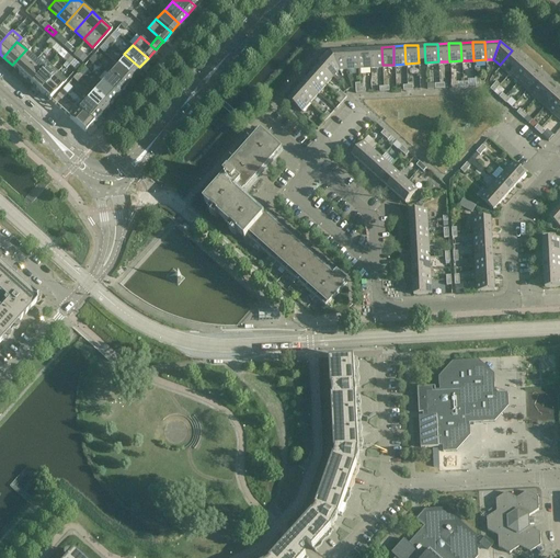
[(369,47),(357,48),(358,66),(370,66),(369,47)]
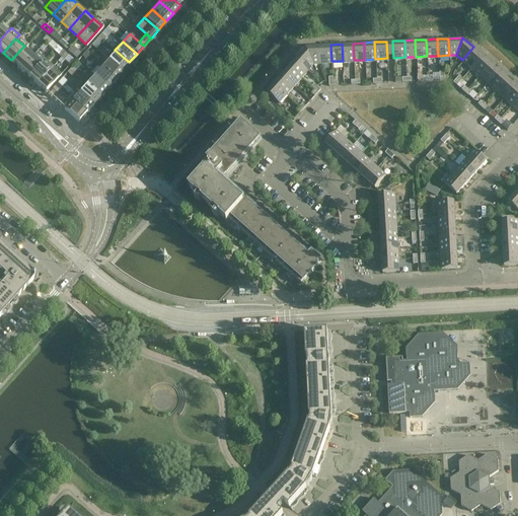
[(353,44),(342,44),(343,61),(354,60),(353,44)]
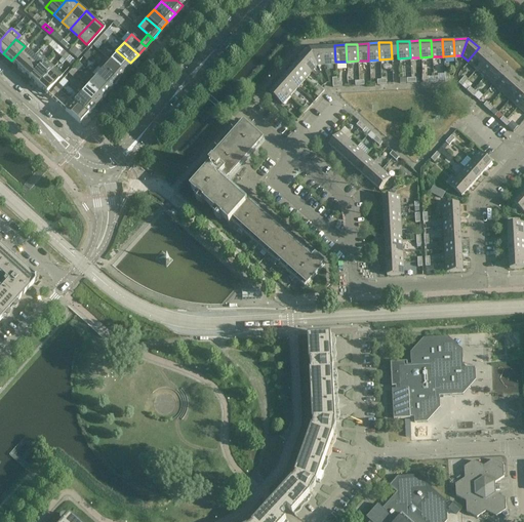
[(323,45),(309,46),(317,63),(324,63),(323,45)]
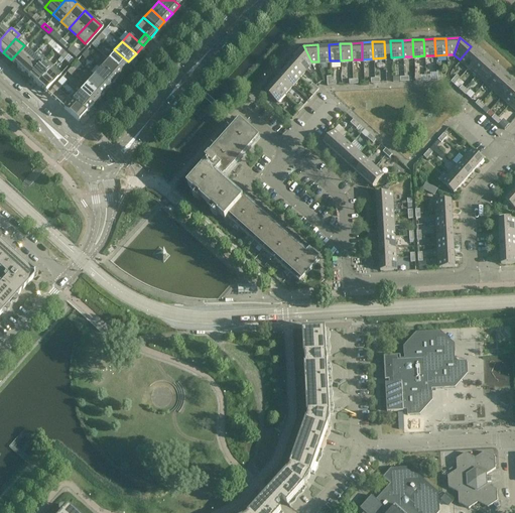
[(329,44),(317,44),(318,61),(330,60),(329,44)]
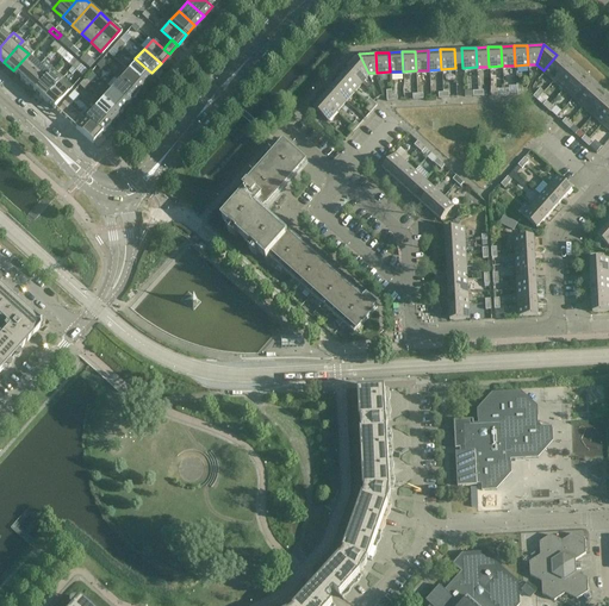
[(29,54),(13,70),(23,80),(38,63),(29,54)]
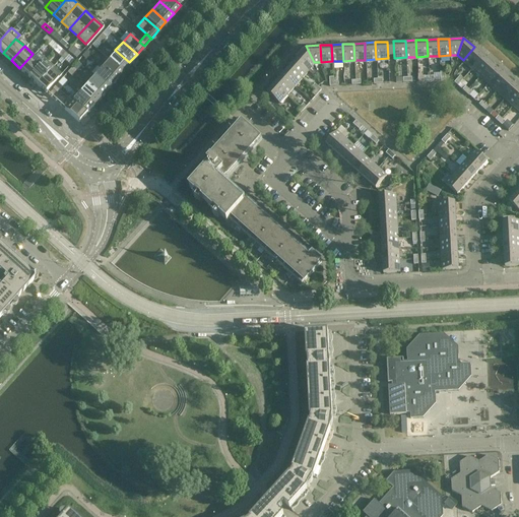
[(75,56),(77,53),(69,46),(66,48),(75,56)]
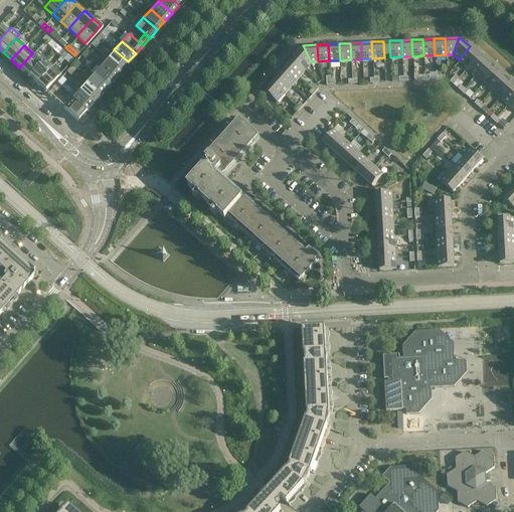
[(303,45),(294,56),(306,67),(311,61),(303,45)]
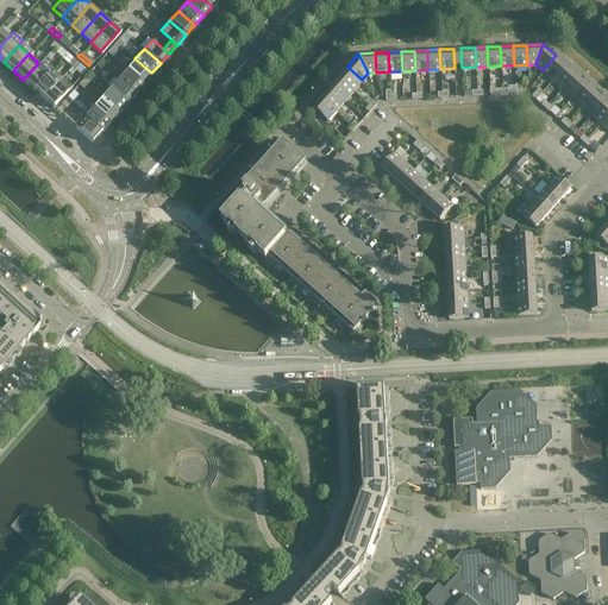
[(556,55),(543,70),(552,79),(565,63),(556,55)]
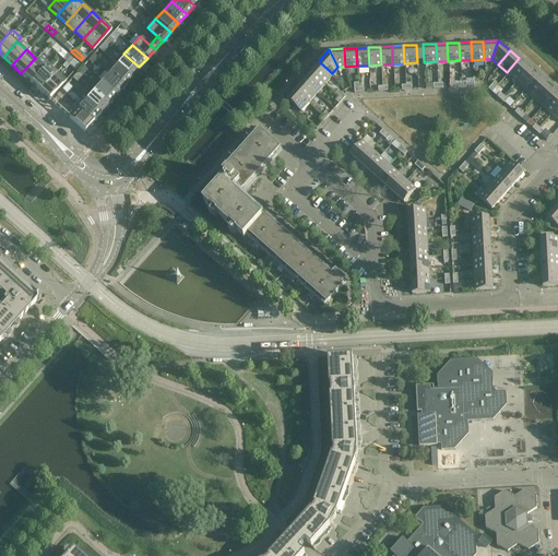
[(30,81),(47,61),(38,54),(35,58),(21,73),(30,81)]
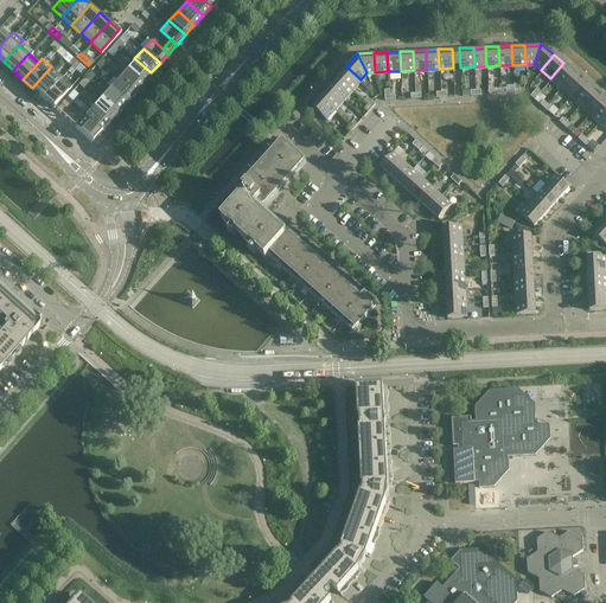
[(151,72),(134,58),(126,68),(142,83),(151,72)]
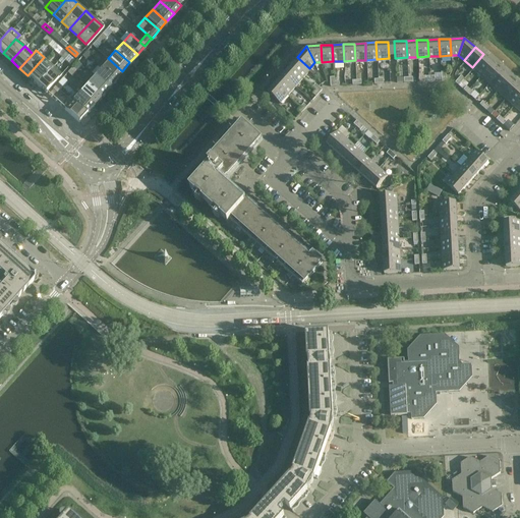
[(492,62),(483,54),(472,67),(480,74),(492,62)]
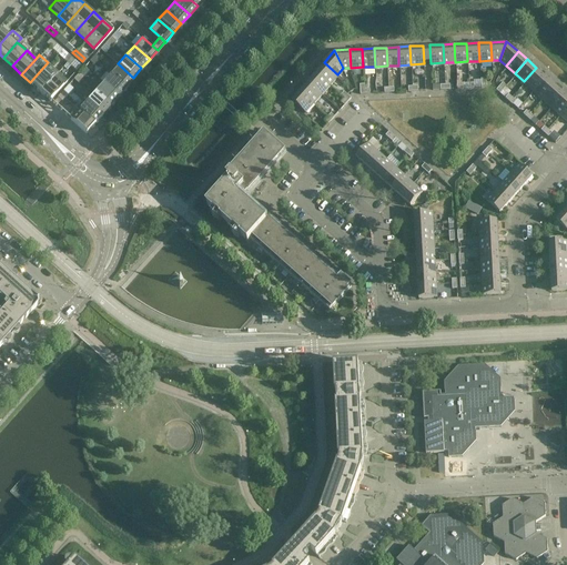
[(39,90),(53,74),(57,70),(48,62),(30,82),(39,90)]
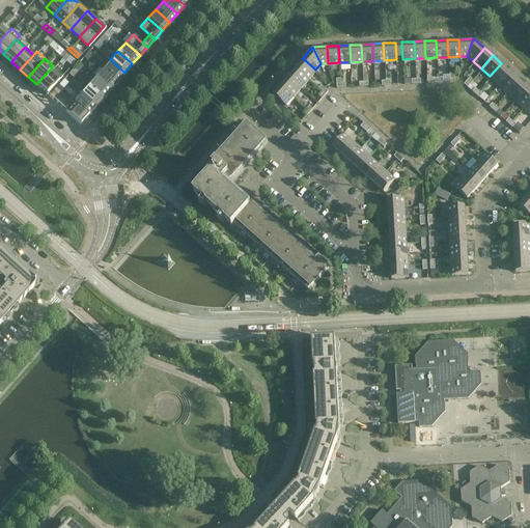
[(315,70),(303,58),(296,65),(308,77),(315,70)]
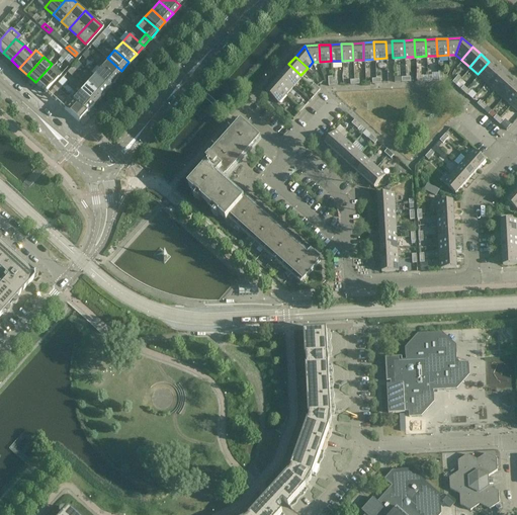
[(121,71),(107,58),(100,66),(114,79),(121,71)]
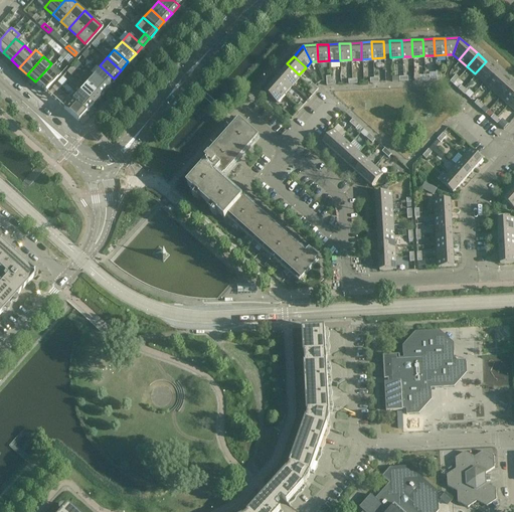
[(494,68),(486,61),(475,73),(483,80),(494,68)]
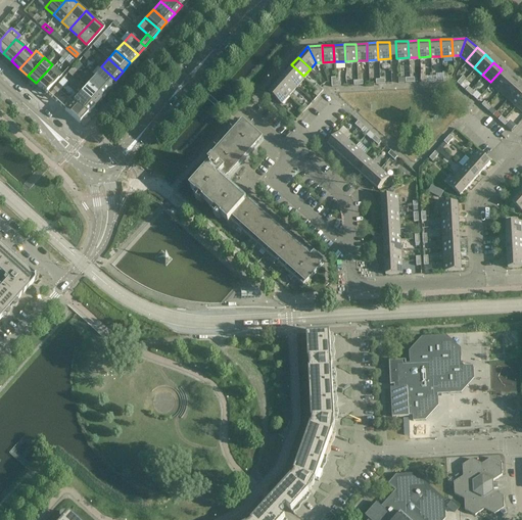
[(291,64),(283,74),(296,85),(303,76),(291,64)]
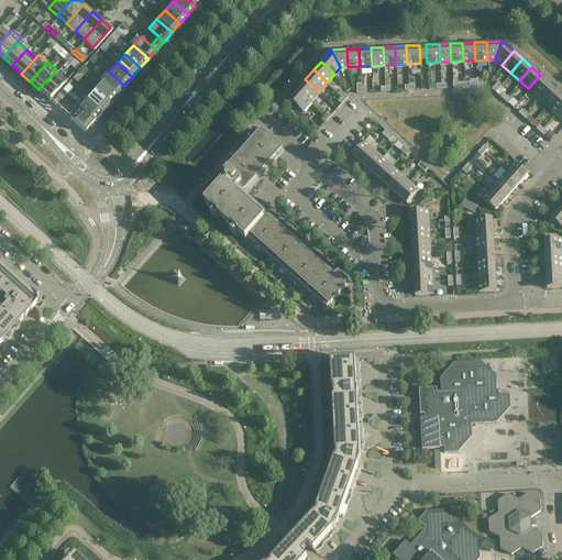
[(124,86),(109,72),(101,80),(117,95),(124,86)]
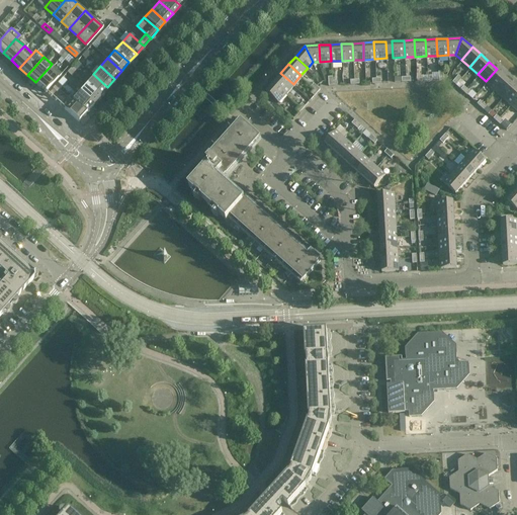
[(49,68),(35,82),(45,89),(57,76),(49,68)]
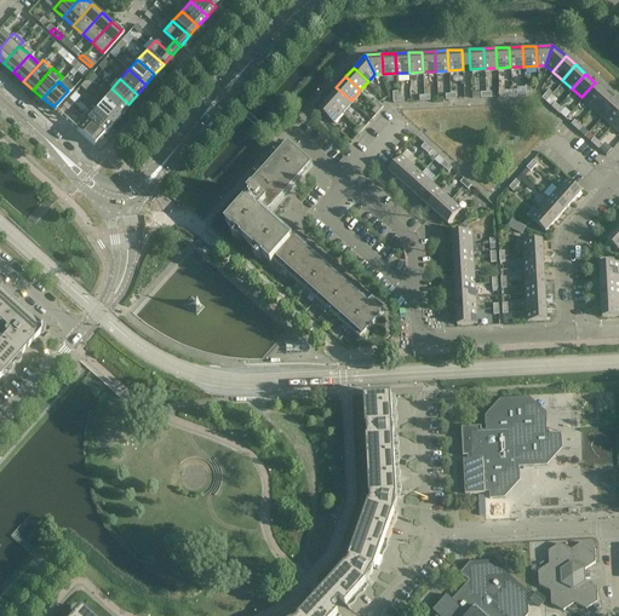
[(591,107),(605,91),(595,82),(582,97),(591,107)]
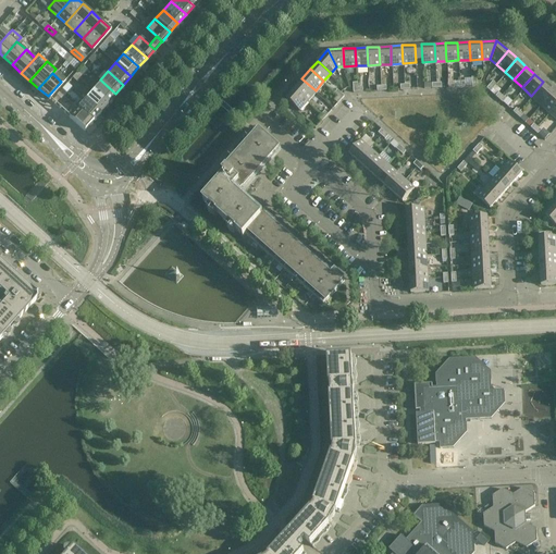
[(301,78),(294,87),(307,99),(316,90),(301,78)]
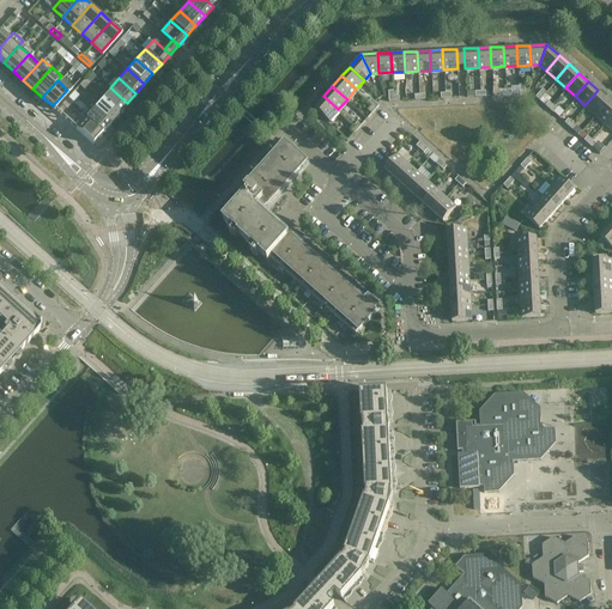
[(545,97),(541,93),(546,90),(541,86),(534,93),(543,101),(545,97)]
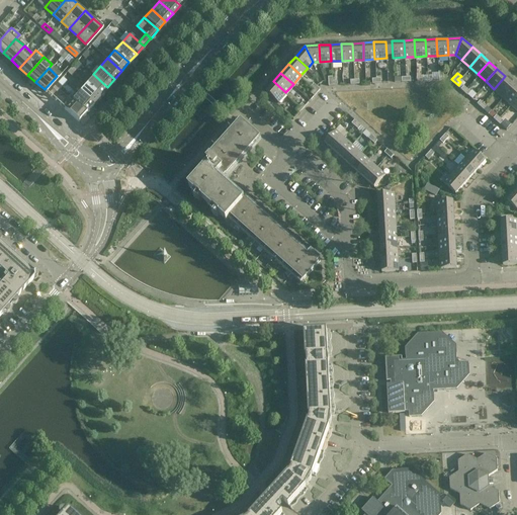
[(107,87),(93,74),(86,82),(99,95),(107,87)]
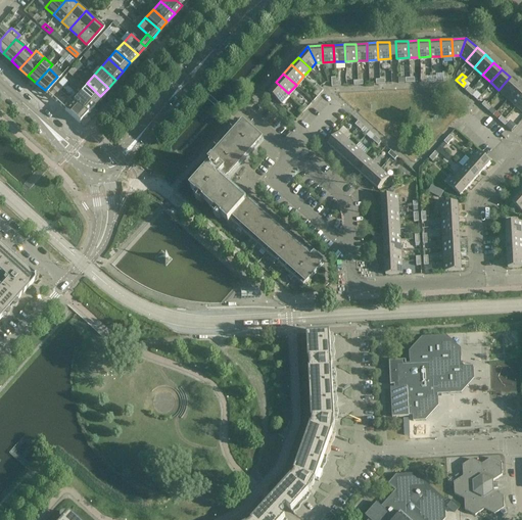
[(331,84),(339,84),(339,79),(335,79),(335,75),(330,76),(331,84)]
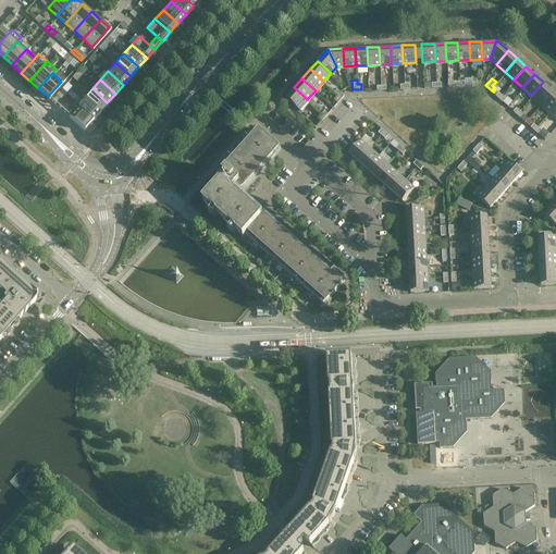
[(71,85),(66,81),(58,89),(63,94),(71,85)]
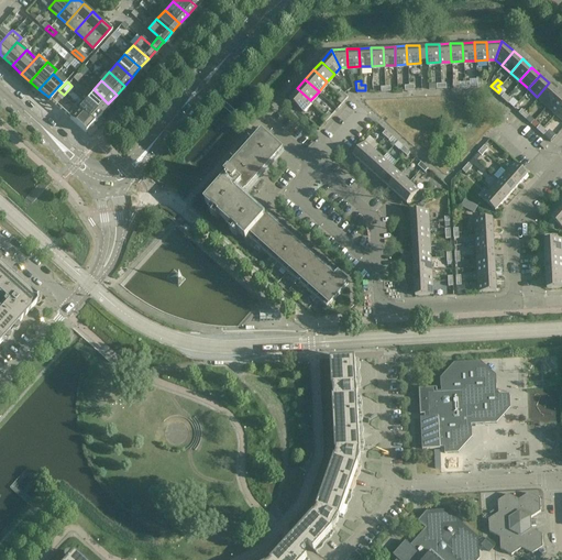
[(558,90),(549,83),(537,97),(546,105),(558,90)]
